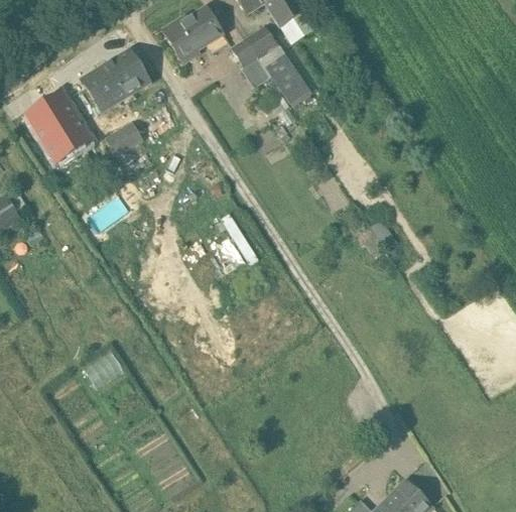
[(238,0),(247,14),(265,2),(280,26),(304,11),(297,0),(238,0)]
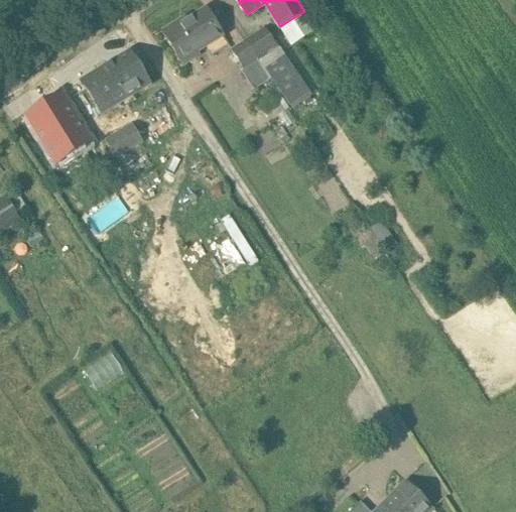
[(207,7),(179,23),(178,20),(162,29),(181,64),(199,53),(197,49),(210,42),(207,36),(220,28),(207,7)]
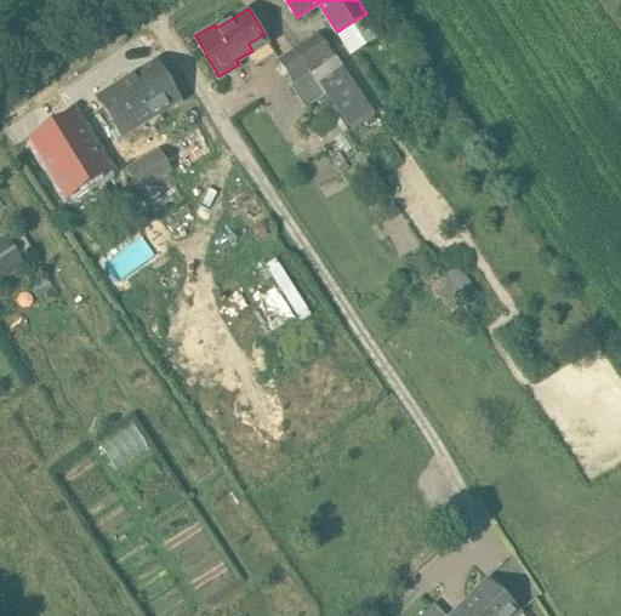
[(366,13),(337,32),(351,52),(380,34),(366,13)]
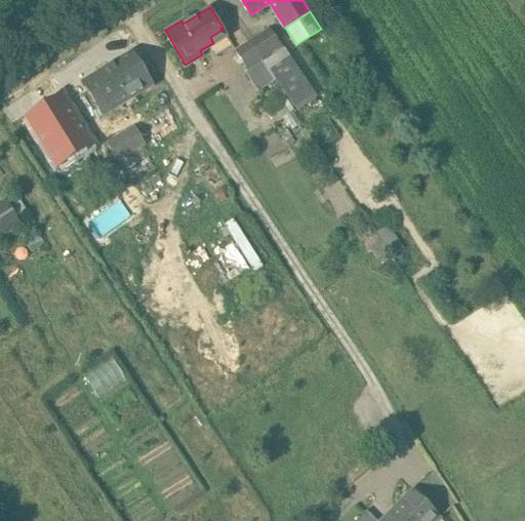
[(269,27),(249,40),(261,58),(281,45),(269,27)]
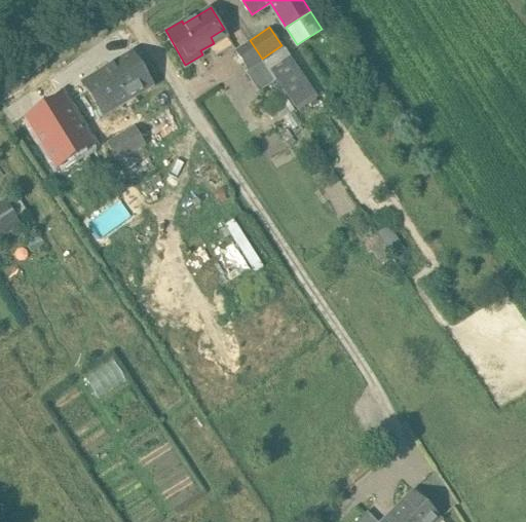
[(250,40),(235,49),(248,68),(248,69),(262,60),(262,59),(250,40)]
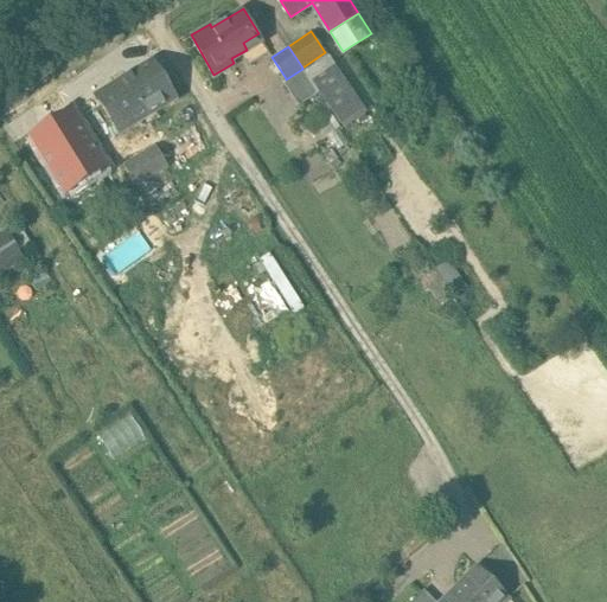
[(362,106),(325,52),(302,68),(302,69),(312,83),(318,79),(343,119),(362,106)]
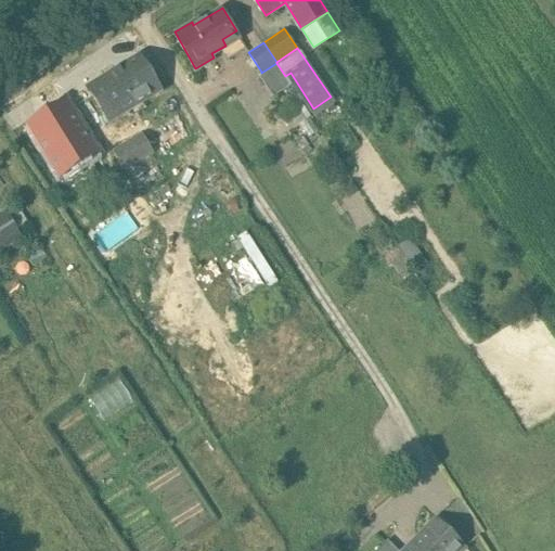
[(141,54),(77,94),(98,128),(162,88),(141,54)]
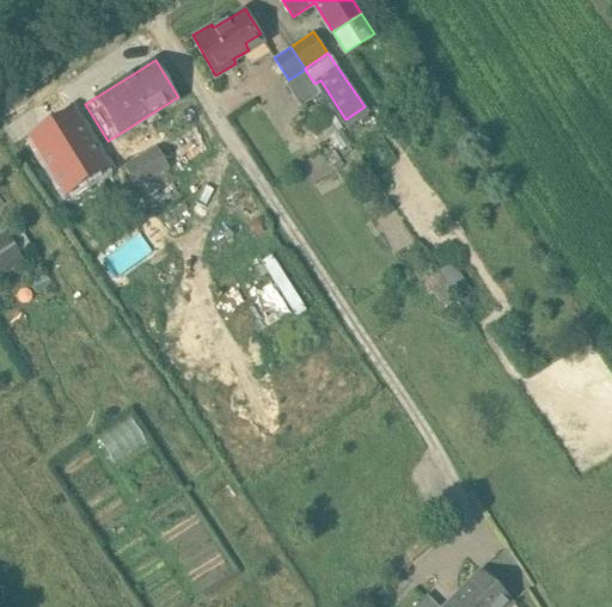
[(305,69),(288,80),(288,79),(286,81),(300,104),(319,92),(314,84),(305,69)]
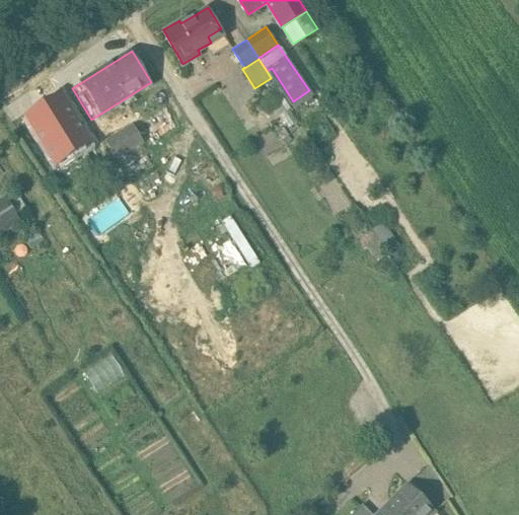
[(55,162),(89,141),(60,92),(25,115),(55,162)]
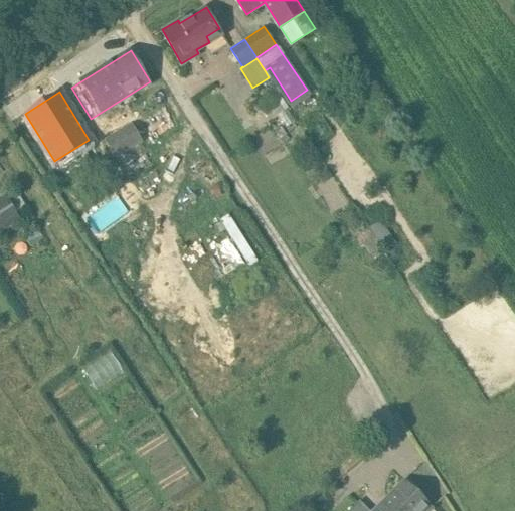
[(275,95),(260,105),(267,115),(282,105),(275,95)]
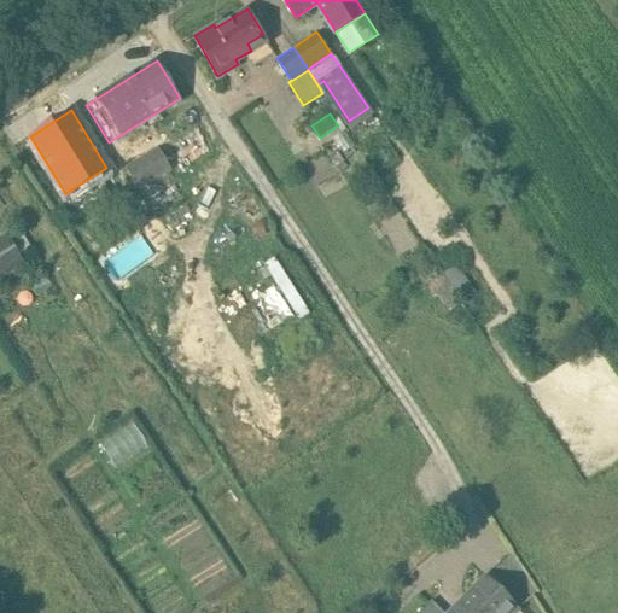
[(158,146),(126,165),(139,187),(172,168),(158,146)]
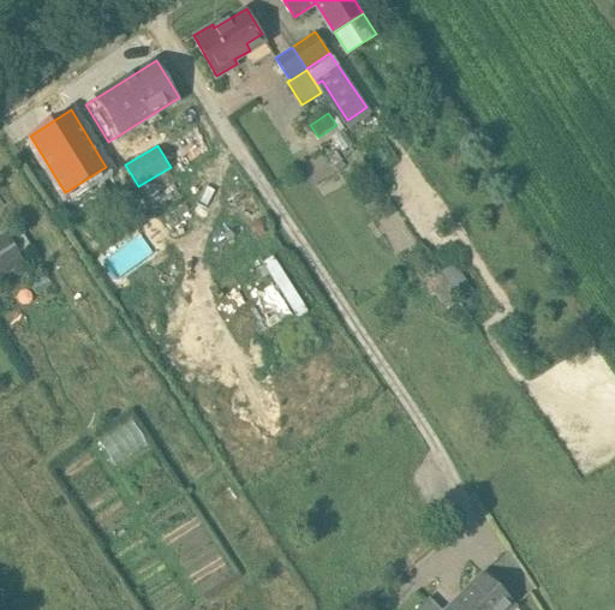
[(7,232),(0,235),(0,275),(25,259),(7,232)]
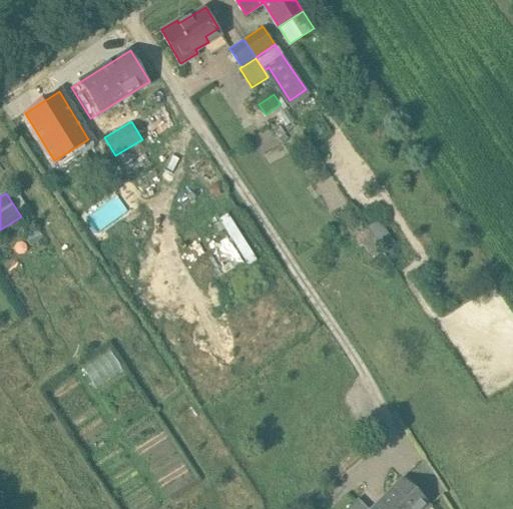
[(227,209),(218,214),(246,263),(257,257),(227,209)]
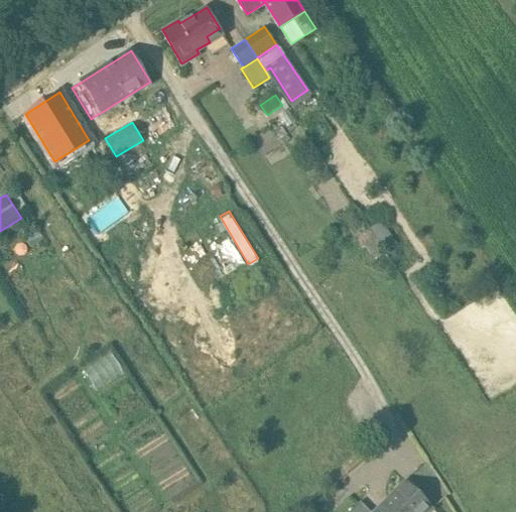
[(380,218),(369,226),(386,248),(397,240),(380,218)]
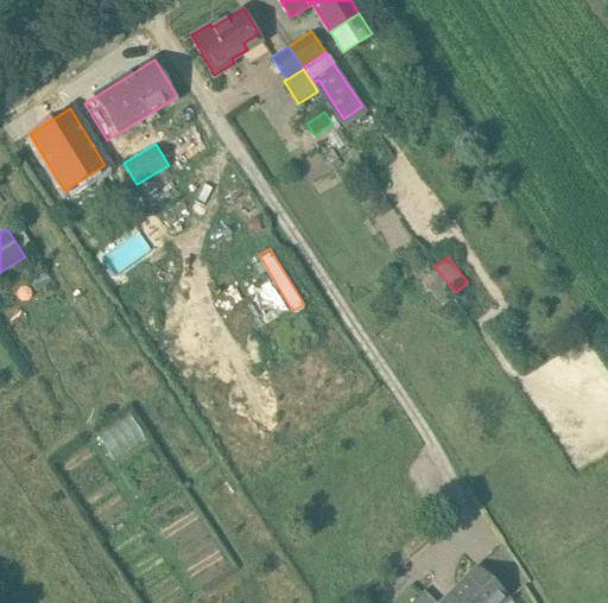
[(112,455),(133,442),(118,418),(96,431),(112,455)]
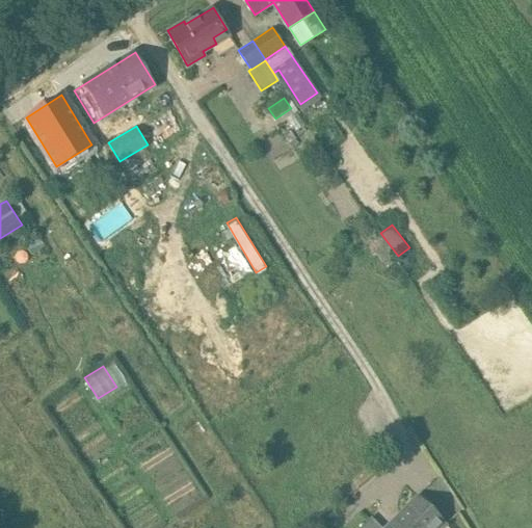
[(384,527),(383,527),(441,527),(447,523),(417,495),(384,527)]
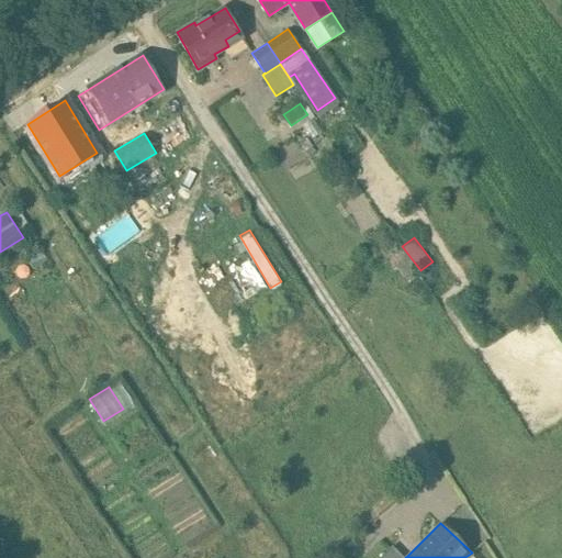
[(392,544),(378,557),(405,557),(406,557),(392,544)]
